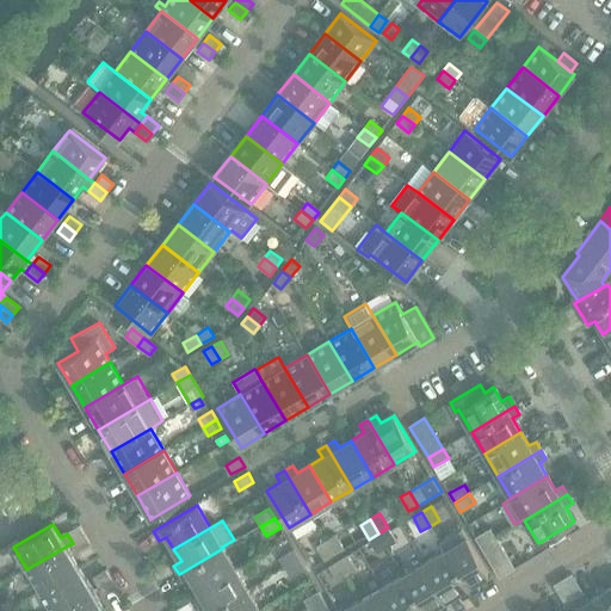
[(80,526),(67,534),(73,543),(85,535),(80,526)]
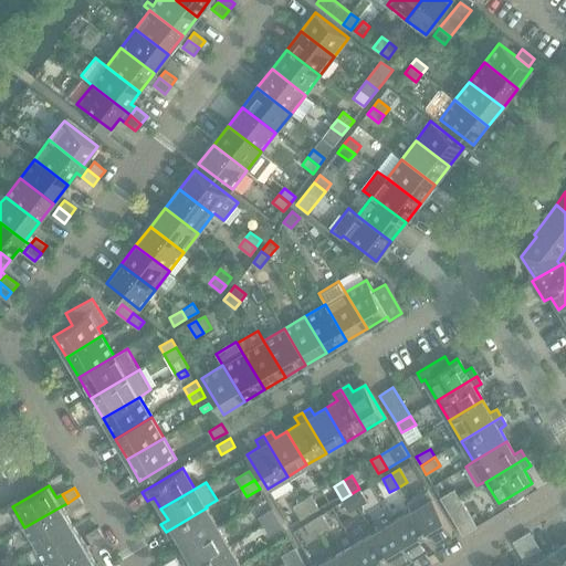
[(350,494),(358,507),(367,502),(359,489),(350,494)]
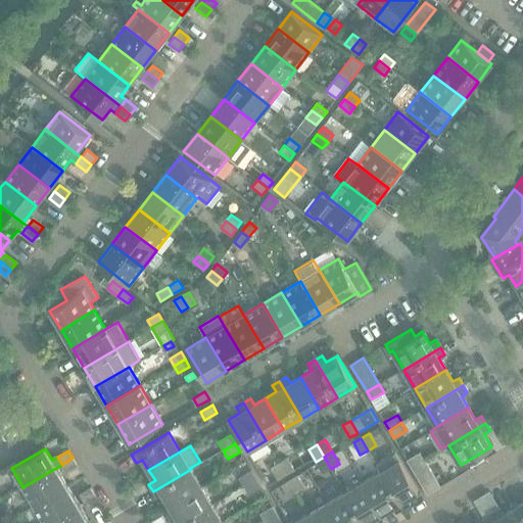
[(418,491),(399,460),(400,460),(395,452),(377,463),(382,471),(381,471),(403,509),(411,505),(407,497),(418,491)]
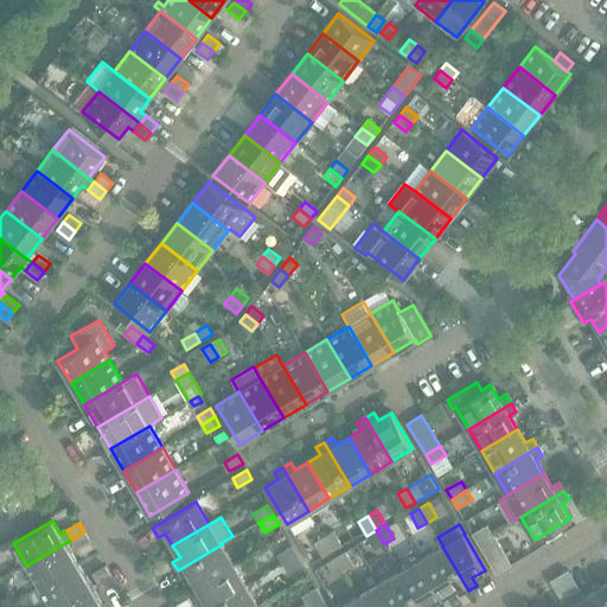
[(478,543),(493,535),(487,525),(473,535),(478,543)]
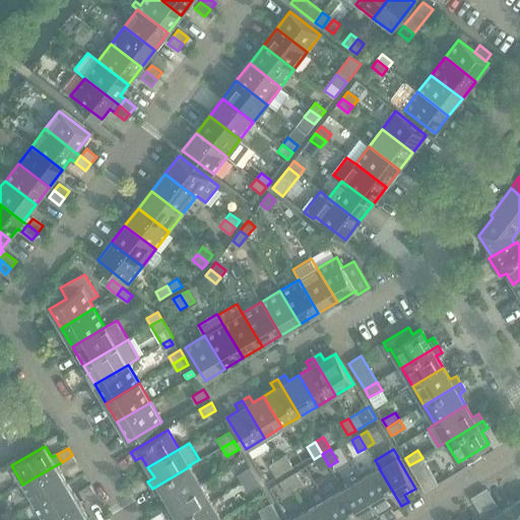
[(321,470),(329,466),(322,454),(314,459),(321,470)]
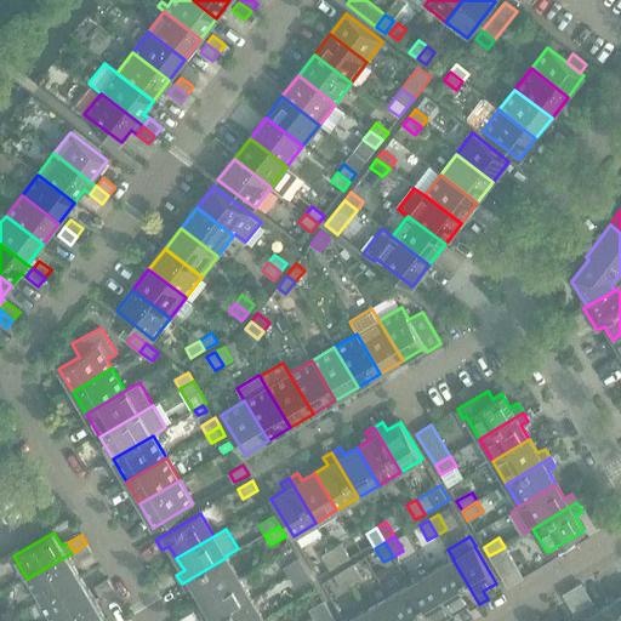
[(86,543),(74,552),(79,560),(92,552),(86,543)]
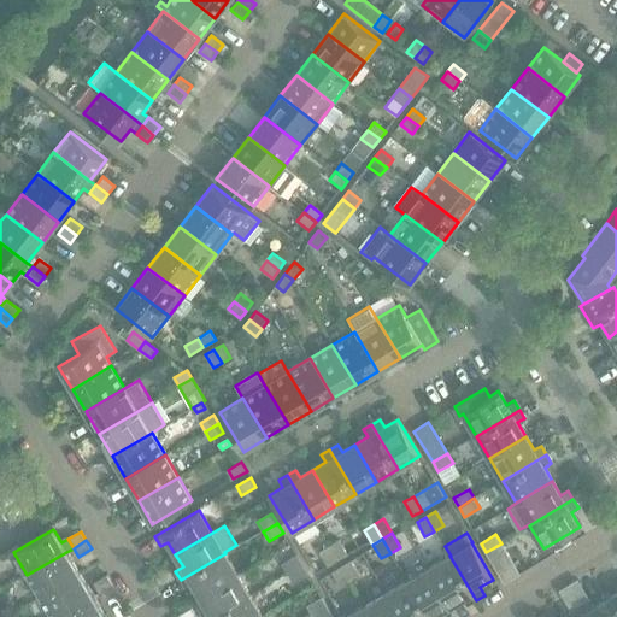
[(329,547),(338,560),(347,554),(339,541),(329,547)]
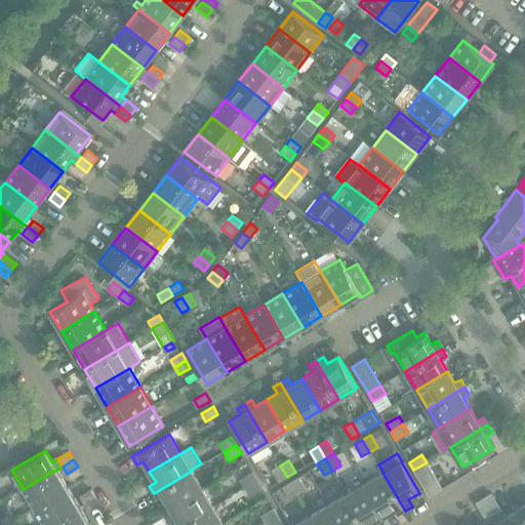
[(442,489),(442,488),(427,462),(413,470),(430,496),(442,489)]
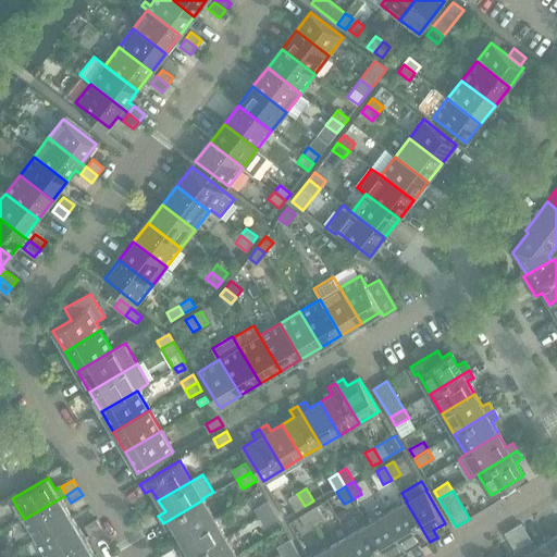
[(296,511),(305,506),(297,494),(288,498),(296,511)]
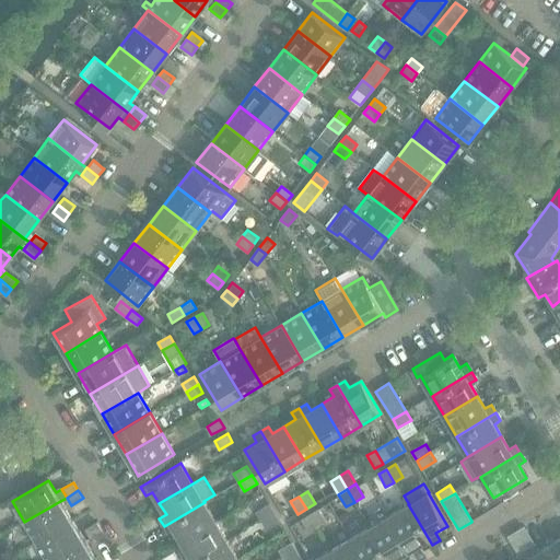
[(36,543),(72,521),(60,501),(24,522),(36,543)]
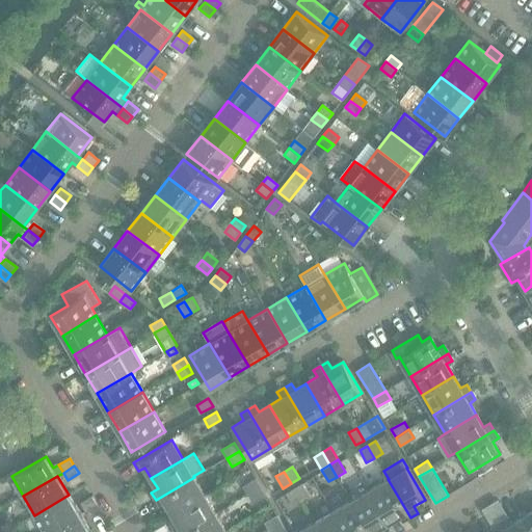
[(173,514),(205,495),(194,477),(156,500),(160,507),(166,504),(173,514)]
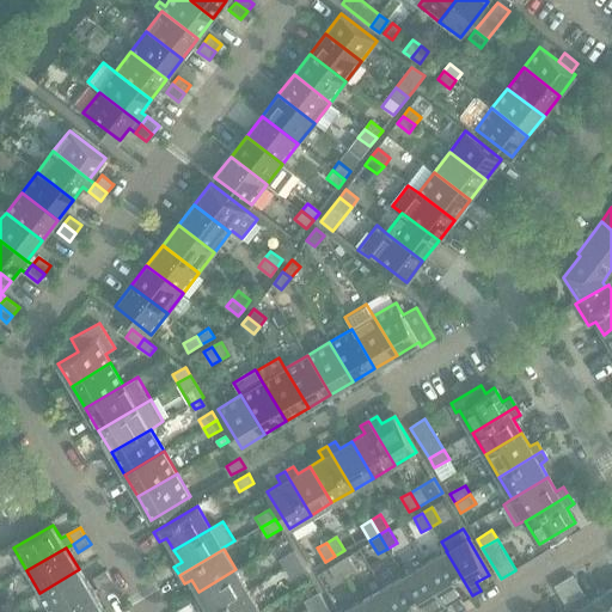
[(286,569),(300,561),(294,551),(280,560),(286,569)]
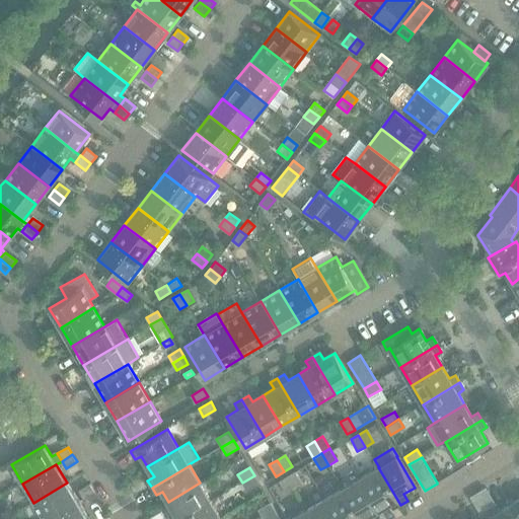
[(393,510),(400,505),(378,467),(360,478),(379,509),(389,503),(393,510)]
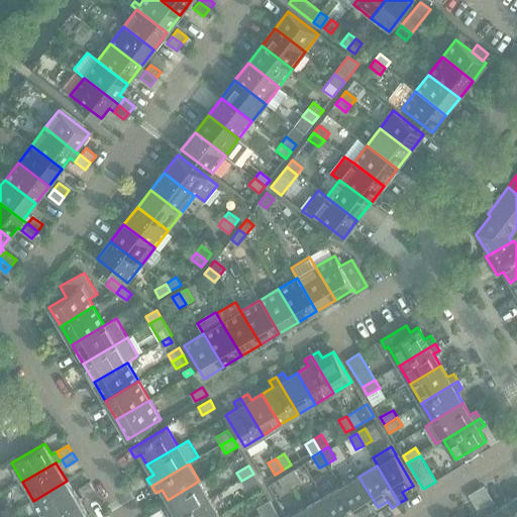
[(286,476),(293,487),(302,483),(294,471),(286,476)]
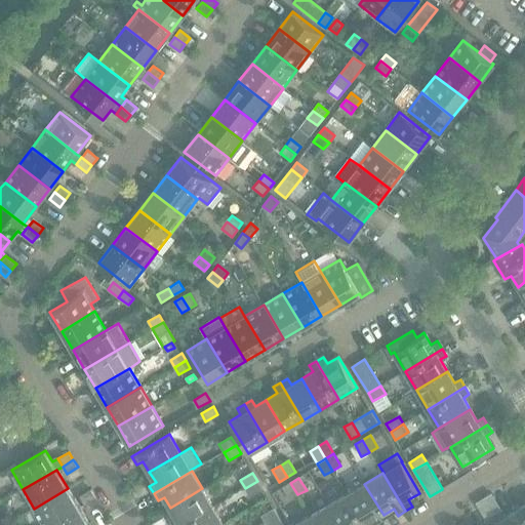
[(257,481),(245,488),(250,496),(261,489),(257,481)]
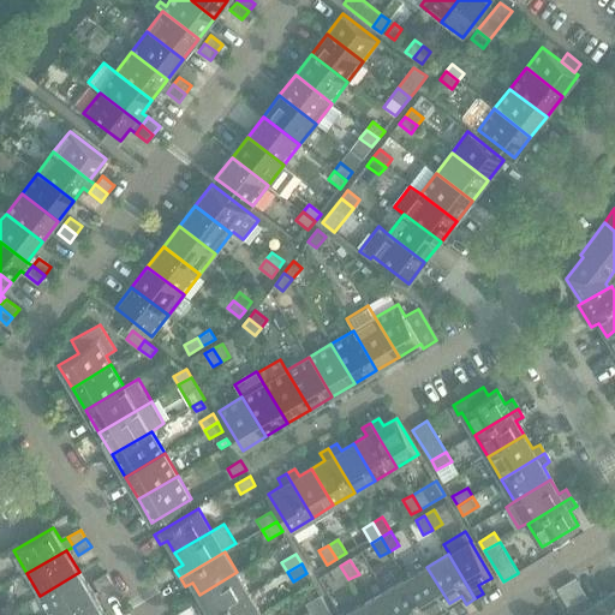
[(340,585),(348,579),(340,566),(332,571),(340,585)]
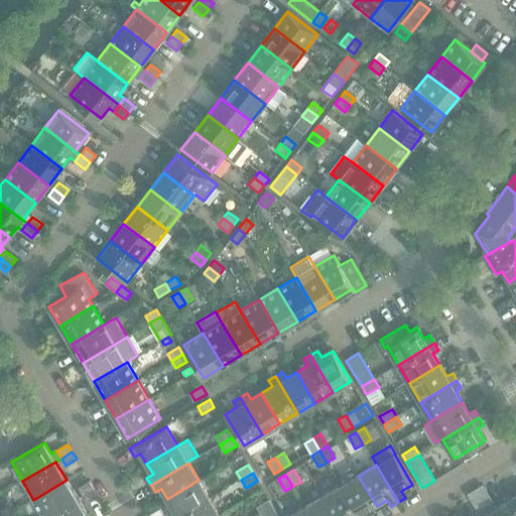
[(368,515),(367,512),(377,506),(358,476),(341,486),(358,515),(368,515)]
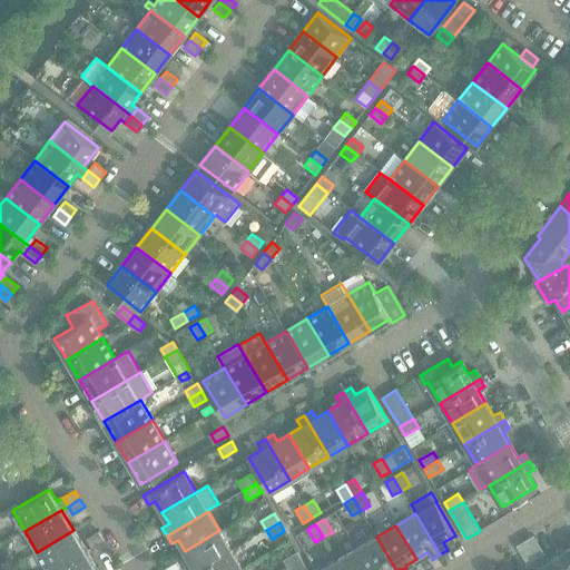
[(48,569),(53,569),(86,551),(74,530),(37,552),(48,569)]
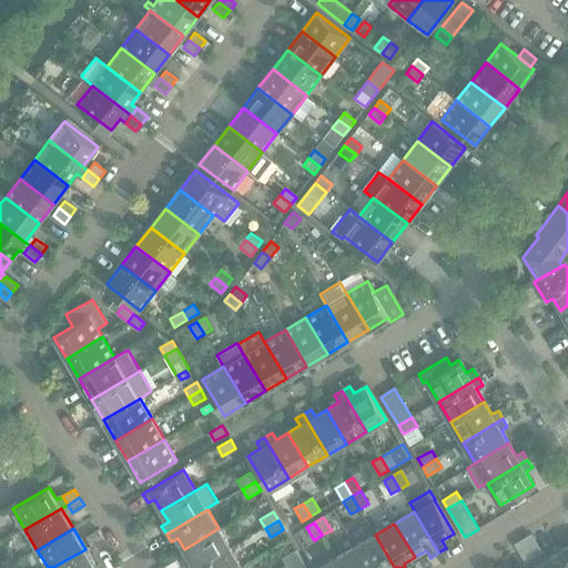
[(186,567),(196,567),(231,548),(219,528),(184,549),(191,560),(185,565),(186,567)]
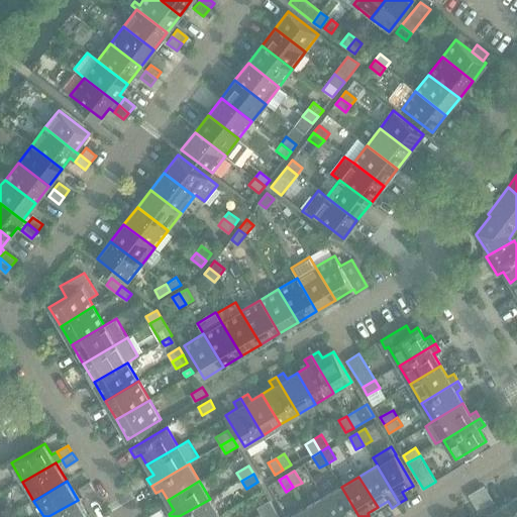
[(84,497),(94,491),(90,483),(79,489),(84,497)]
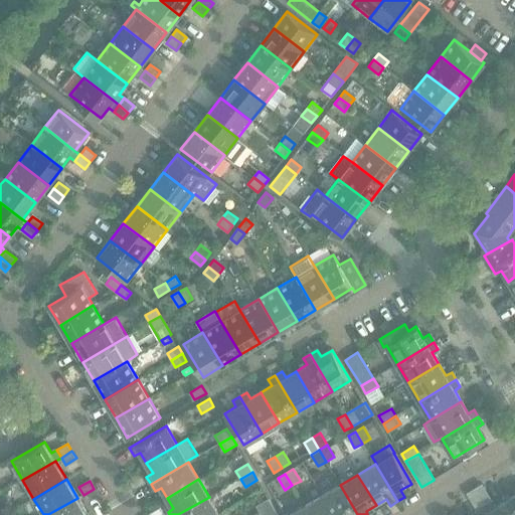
[(357,514),(340,485),(323,496),(334,514),(357,514)]
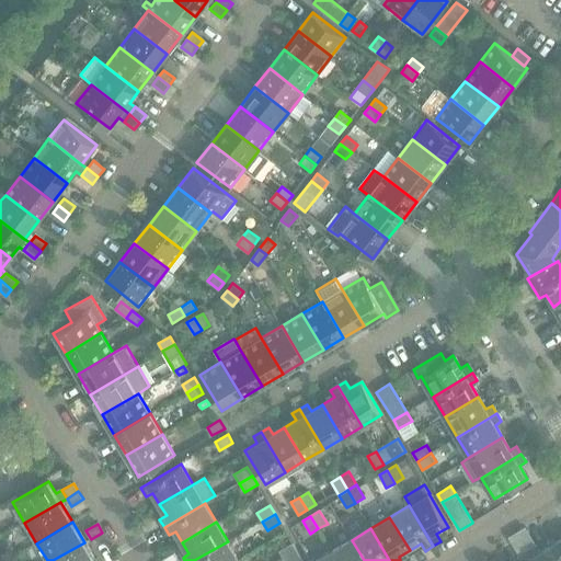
[(102,533),(91,539),(95,547),(107,539),(102,533)]
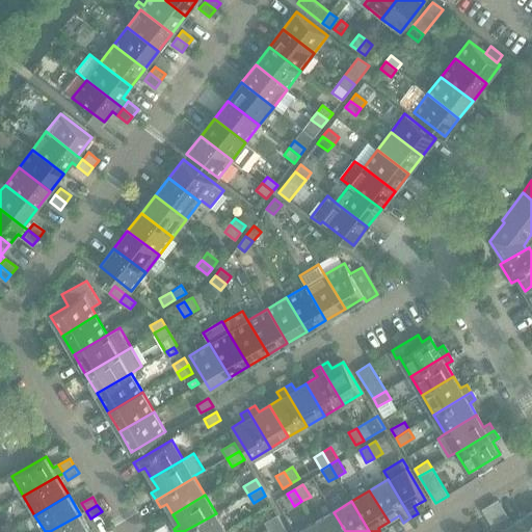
[(345,531),(334,512),(315,523),(320,531),(345,531)]
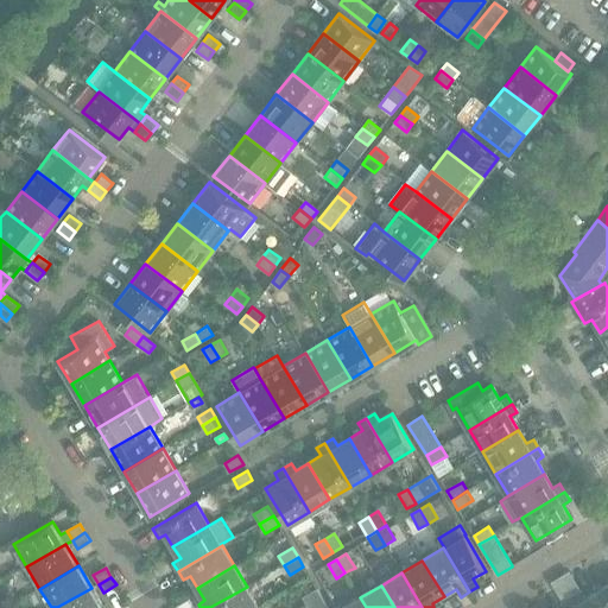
[(258,607),(259,607),(247,587),(210,607),(258,607)]
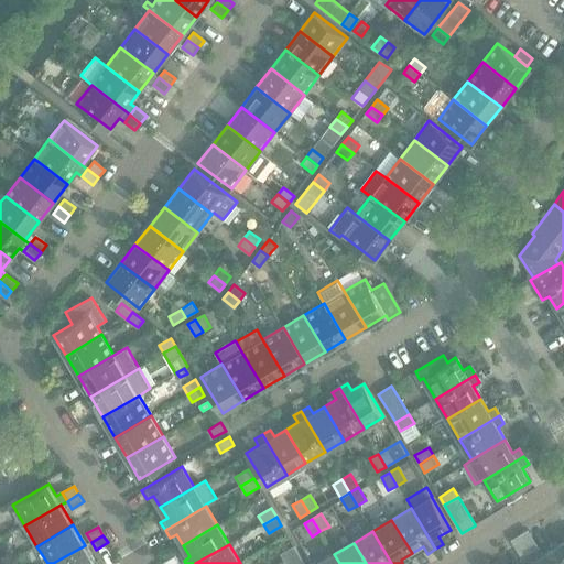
[(96,563),(85,545),(53,563),(96,563)]
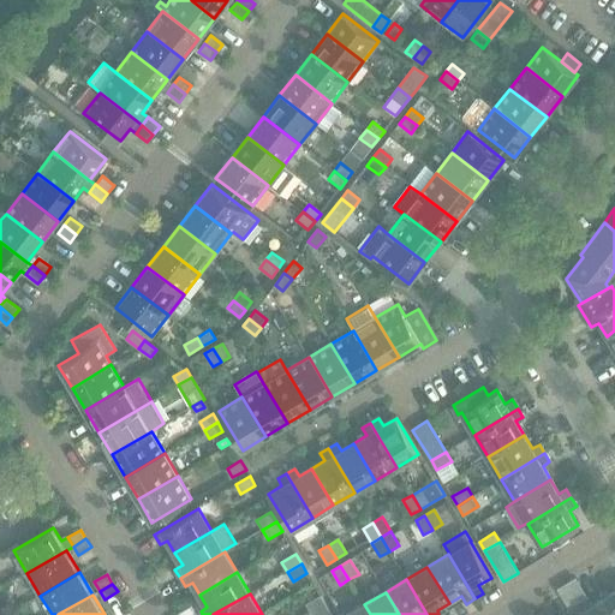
[(312,614),(327,605),(321,596),(306,604),(312,614)]
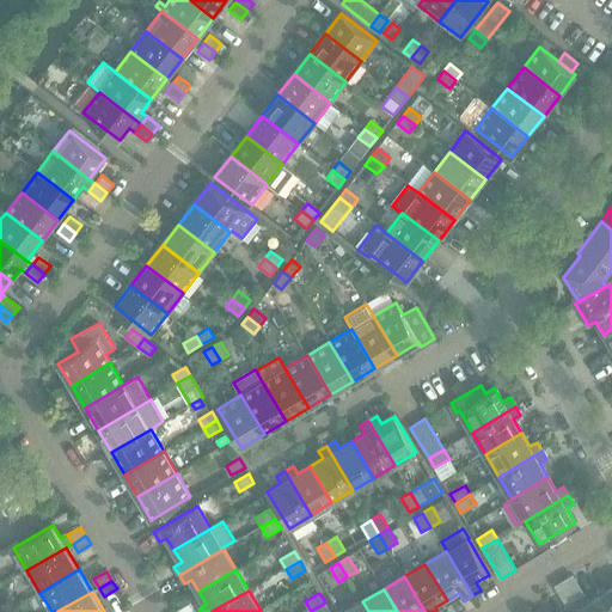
[(585,595),(576,600),(582,611),(611,611),(603,594),(588,603),(585,595)]
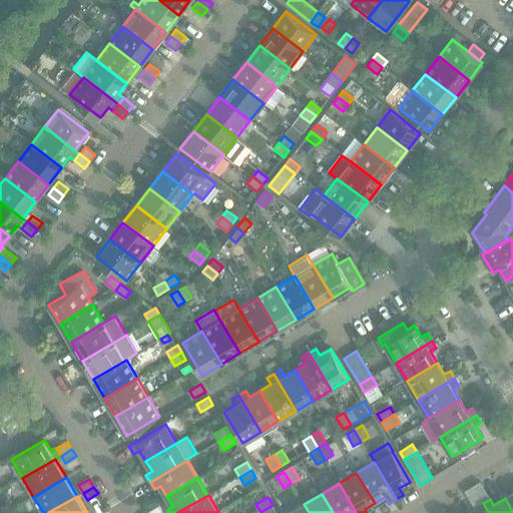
[(488,512),(483,503),(476,508),(478,512),(488,512)]
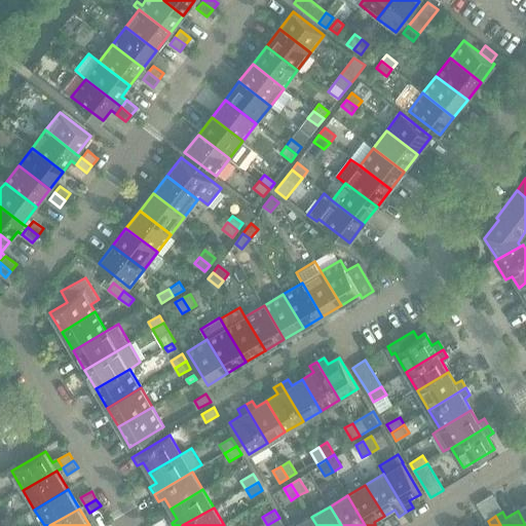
[(316,525),(311,517),(296,525),(316,525)]
